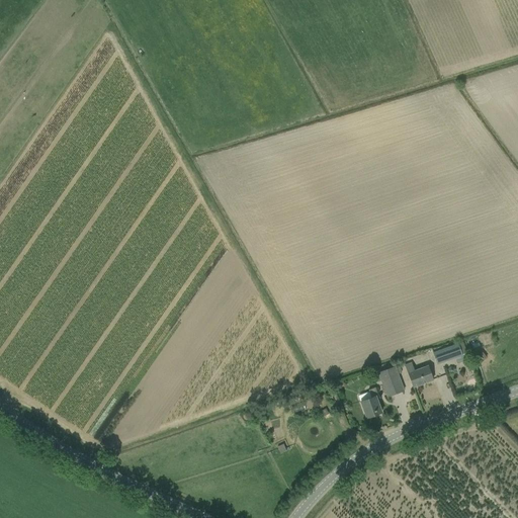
[(476,350),(484,347),(482,341),(473,344),(476,350)]
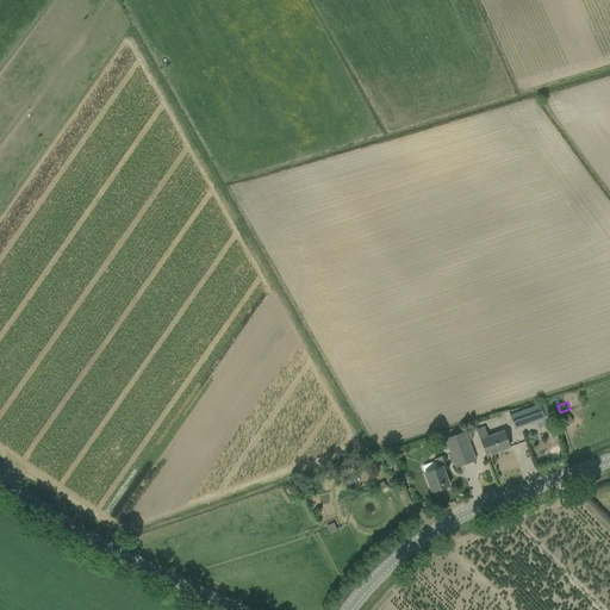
[(510,415),(515,429),(545,418),(540,404),(510,415)]
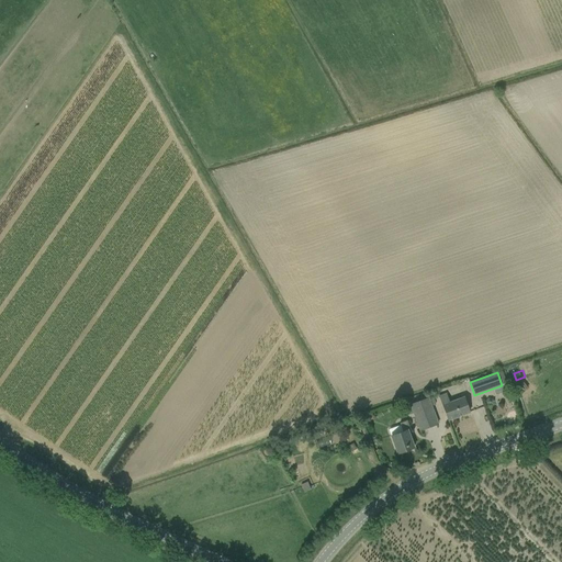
[(439,396),(445,409),(448,420),(469,413),(463,397),(449,403),(446,394),(439,396)]
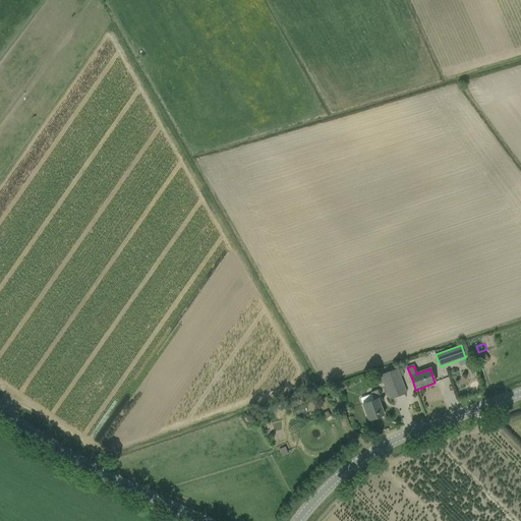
[(381,375),(386,390),(389,399),(406,393),(402,384),(397,369),(381,375)]
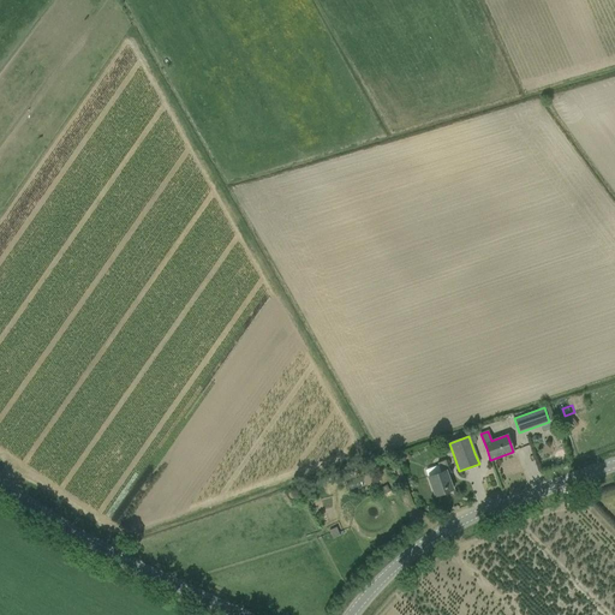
[(425,470),(428,477),(435,496),(453,490),(446,471),(449,470),(446,460),(437,464),(439,465),(425,470)]
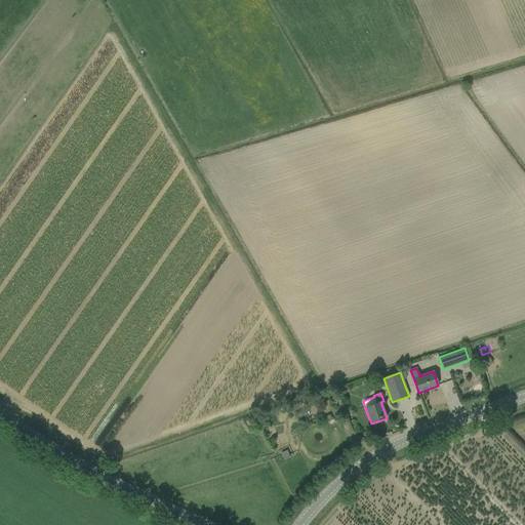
[(296,460),(297,453),(286,452),(286,460),(296,460)]
